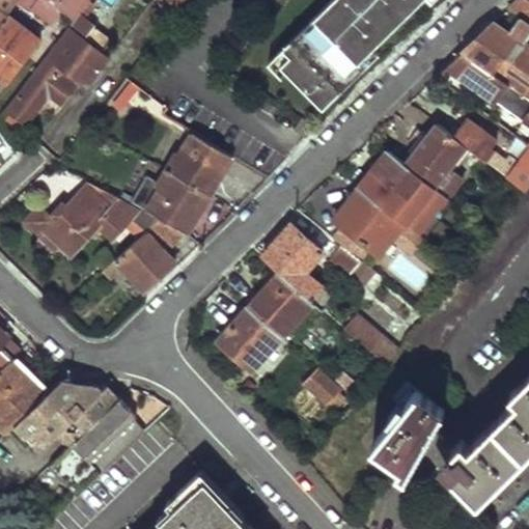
[(22,0),(0,0),(0,29),(11,15),(21,2),(22,0)]
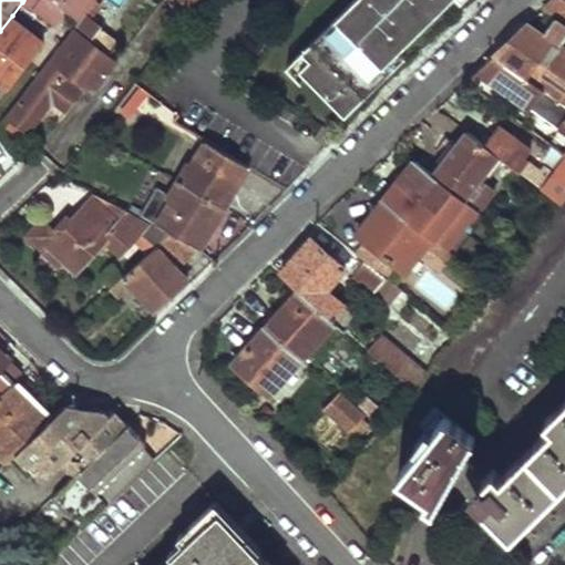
[(69,11),(53,0),(23,0),(22,2),(54,28),(69,11)]
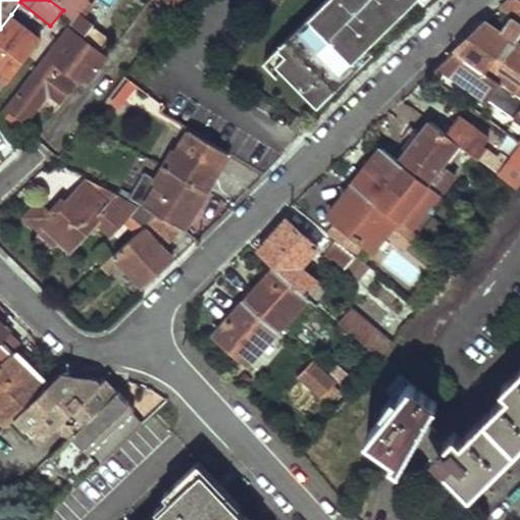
[(49,0),(63,10),(76,20),(91,0),(49,0)]
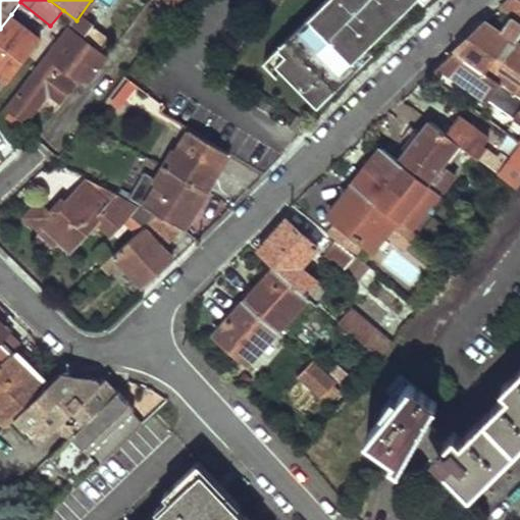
[(98,0),(115,11),(122,0),(98,0)]
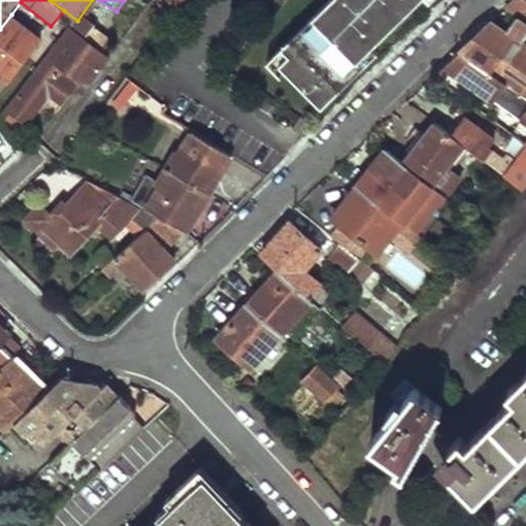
[(331,0),(282,50),(289,57),(280,65),(287,73),(323,109),(362,70),(356,64),(372,47),(421,0),(428,0),(430,2),(432,0),(331,0)]
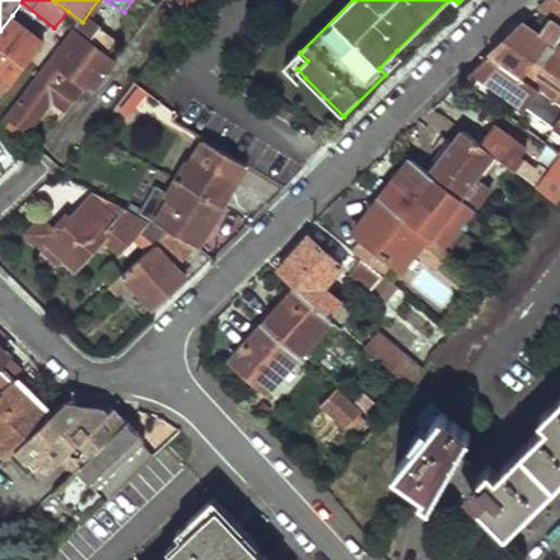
[(559,97),(553,105),(559,110),(559,0),(550,0),(539,11),(559,25),(559,97)]
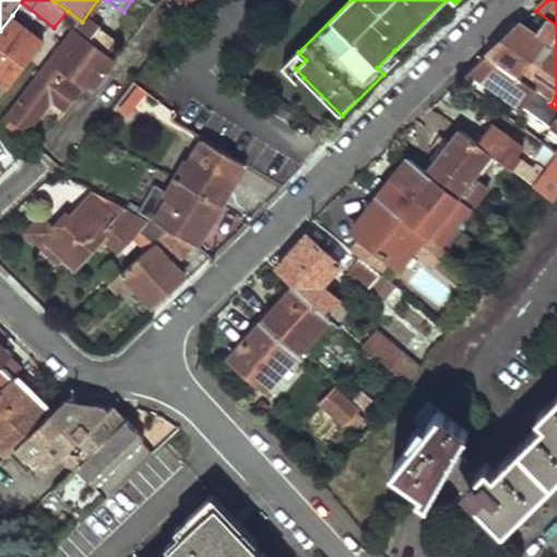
[(46,40),(12,15),(0,31),(0,76),(11,86),(46,40)]
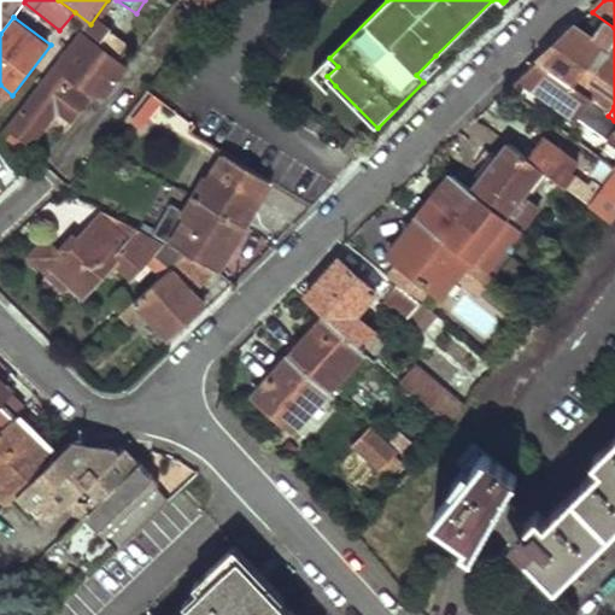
[(94,23),(13,130),(31,144),(54,113),(68,124),(85,103),(68,91),(72,85),(92,98),(105,100),(126,74),(118,68),(98,51),(111,36),(94,23)]
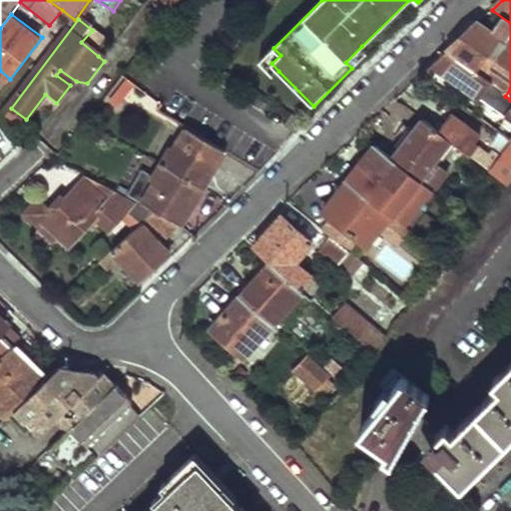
[(510,30),(500,23),(491,37),(505,47),(510,38),(510,30)]
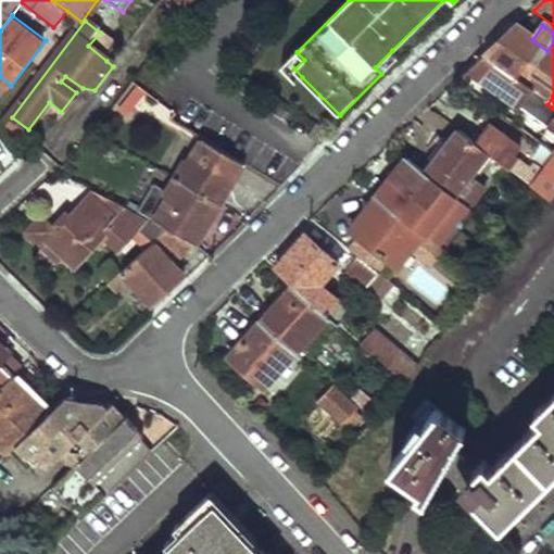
[(553,55),(548,51),(532,40),(515,29),(482,60),(548,104),(553,96),(553,55)]
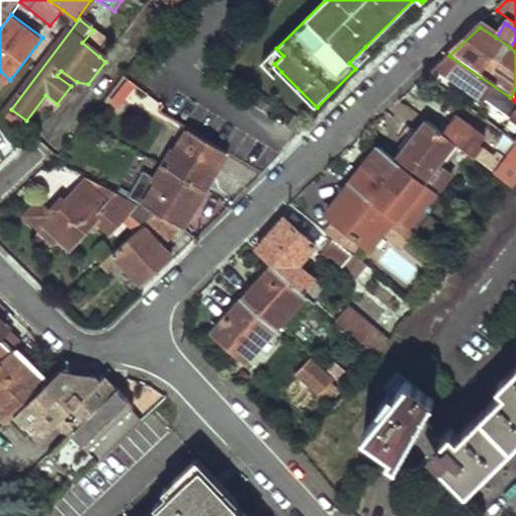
[(109,44),(93,30),(82,43),(99,57),(109,44)]
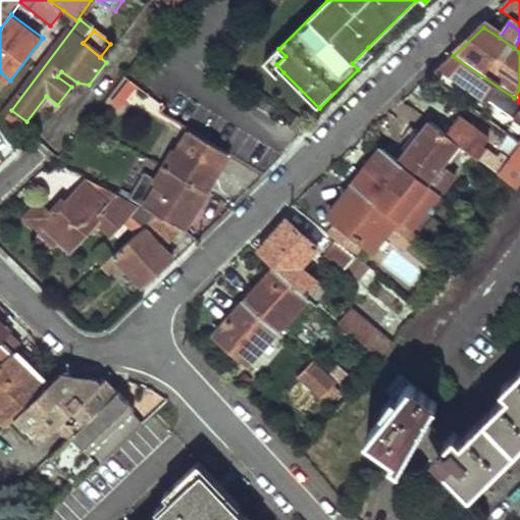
[(375,54),(368,47),(352,63),(358,69),(375,54)]
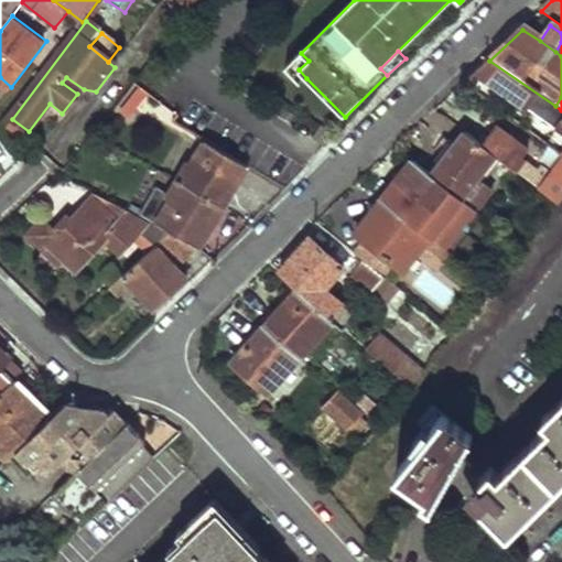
[(309,61),(301,53),(284,68),(300,85),(306,78),(299,69),(309,61)]
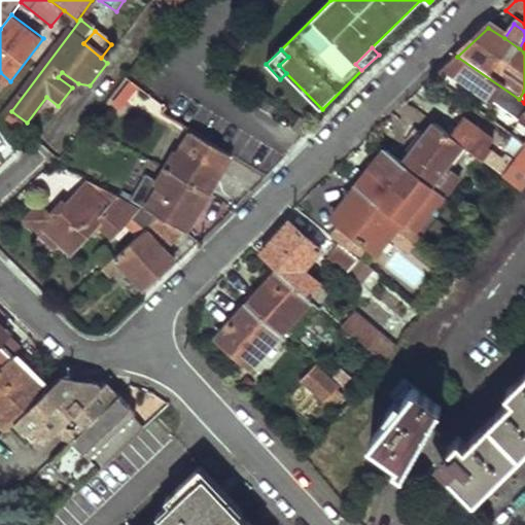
[(457,57),(443,71),(521,124),(522,123),(524,124),(524,103),(519,99),(457,57)]
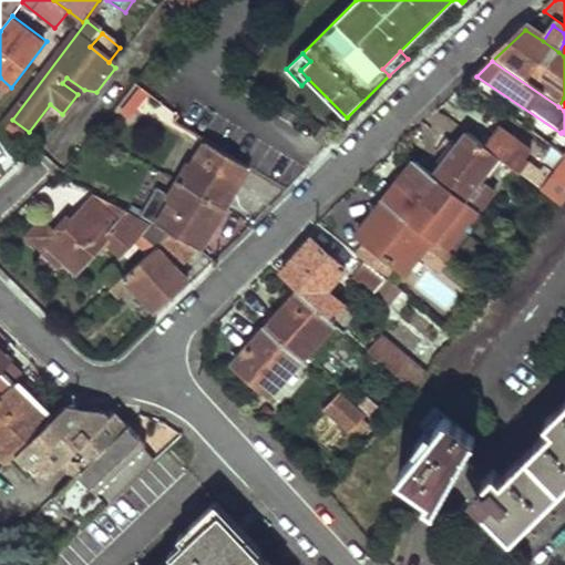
[(486,139),(481,145),(497,158),(504,163),(563,206),(564,204),(564,163),(547,184),(537,177),(541,174),(523,161),(530,153),(499,130),(490,142),(486,139)]
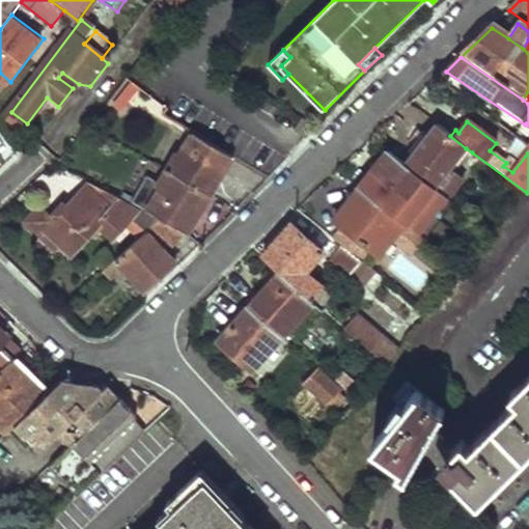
[(466,148),(450,136),(439,128),(407,169),(428,186),(448,201),(462,185),(453,177),(447,172),(466,148)]
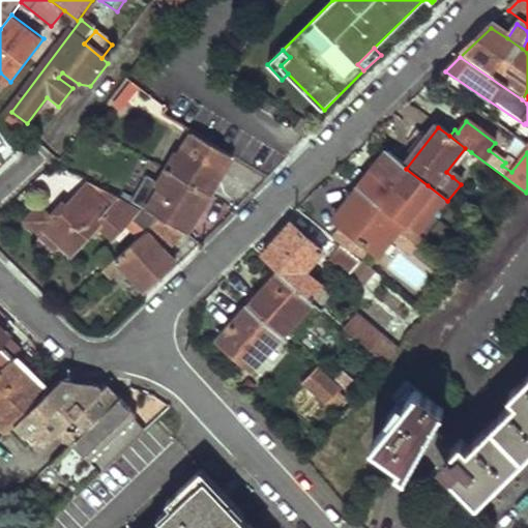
[(235,156),(196,133),(181,155),(177,153),(169,171),(212,196),(235,156)]
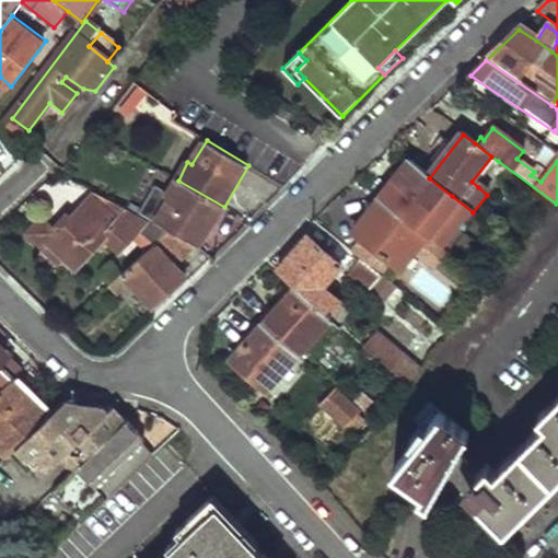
[(498,161),(491,157),(472,182),(478,187),(498,161)]
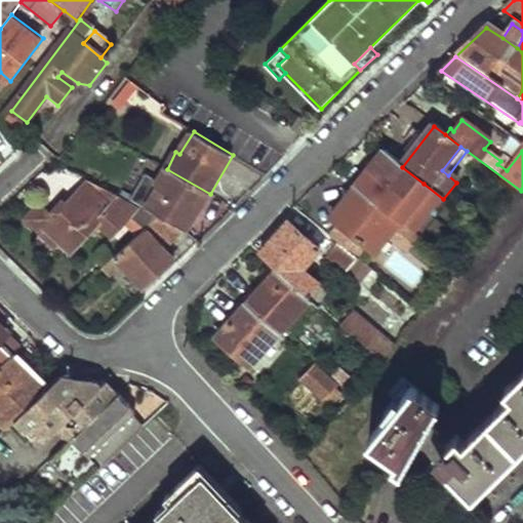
[(383,152),(354,189),(394,219),(424,184),(402,167),(383,152)]
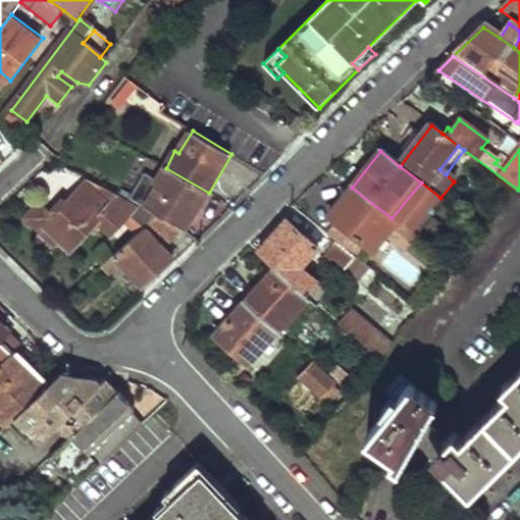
[(209,193),(166,168),(158,182),(162,184),(147,210),(155,215),(185,232),(209,193)]
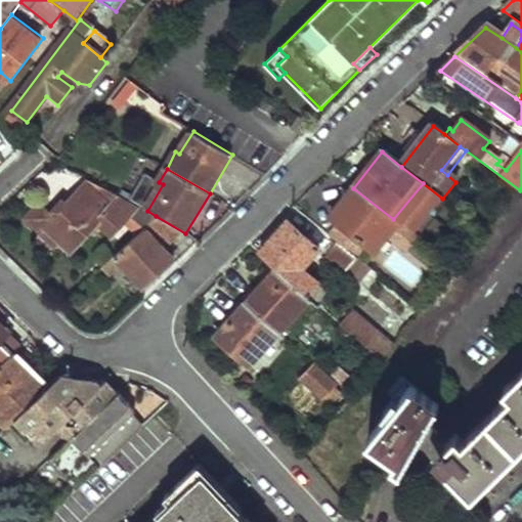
[(159,182),(146,175),(134,199),(147,211),(163,184),(159,182)]
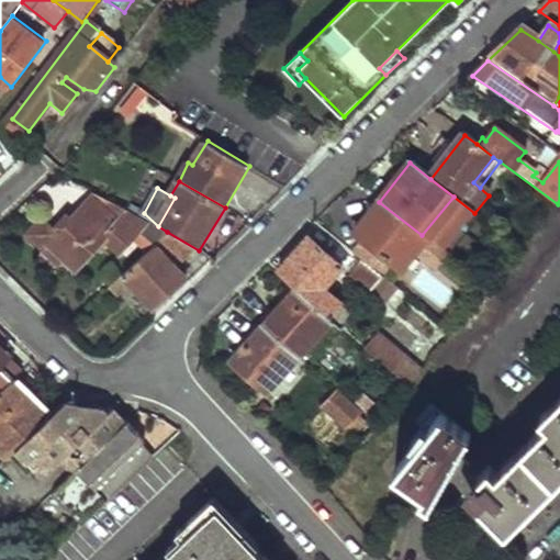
[(130,217),(99,201),(73,226),(62,237),(49,249),(51,249),(65,264),(76,273),(110,242),(122,253),(137,237),(143,242),(155,228),(134,214),(130,217)]
